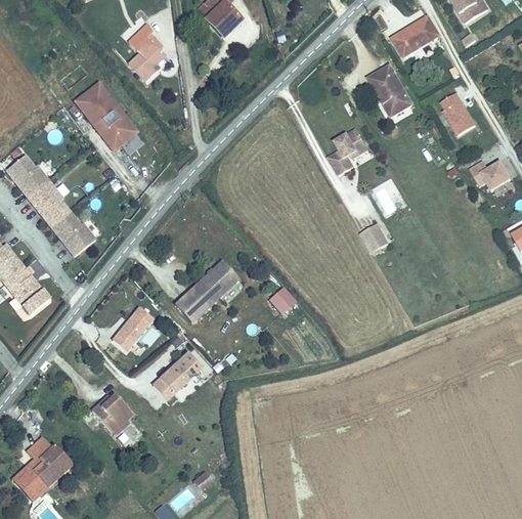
[(215,0),(212,3),(224,15),(235,4),(231,0),(215,0)]
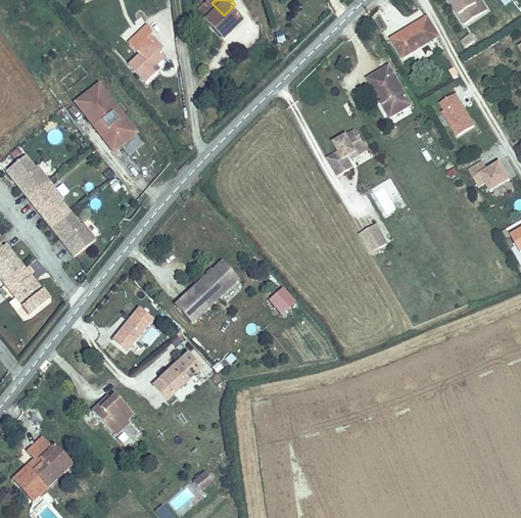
[(475,0),(451,0),(465,22),(482,12),(475,0)]
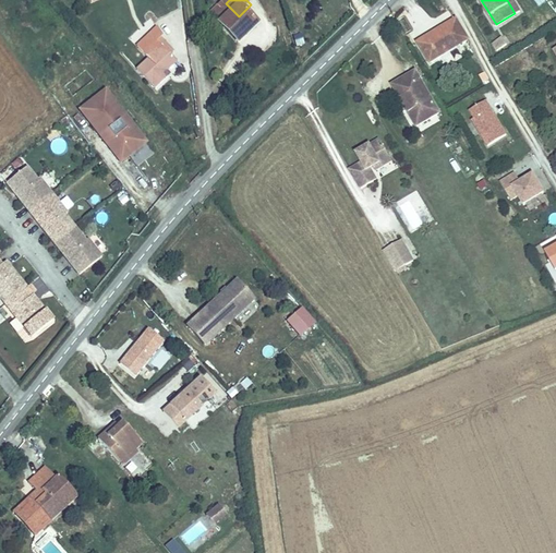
[(520,9),(515,0),(507,0),(515,13),(520,9)]
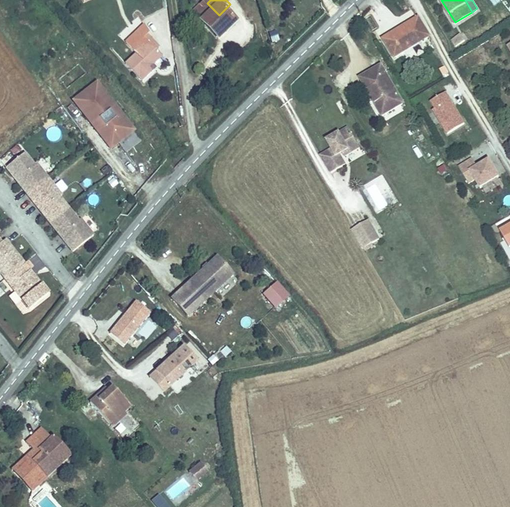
[(207,3),(189,21),(214,47),(221,41),(223,42),(234,30),(219,15),(207,3)]
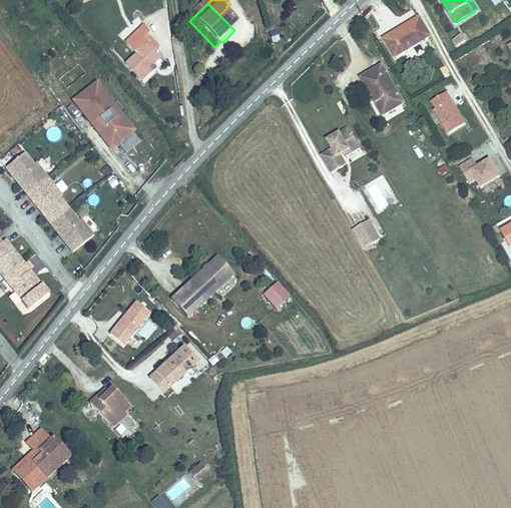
[(401,26),(385,35),(396,54),(431,33),(420,14),(412,19),(414,22),(403,28),(401,26)]
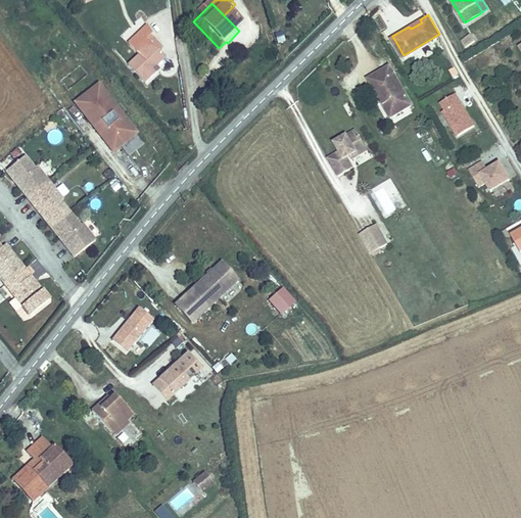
[(474,39),(471,33),(462,38),(465,43),(474,39)]
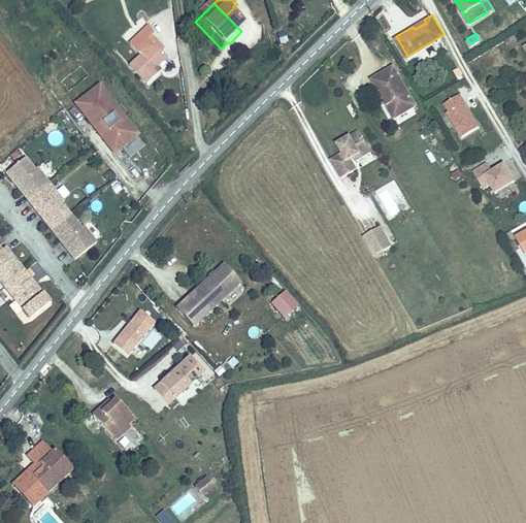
[(140,57),(130,67),(143,82),(145,79),(149,84),(160,73),(156,69),(167,58),(146,36),(133,50),(140,57)]
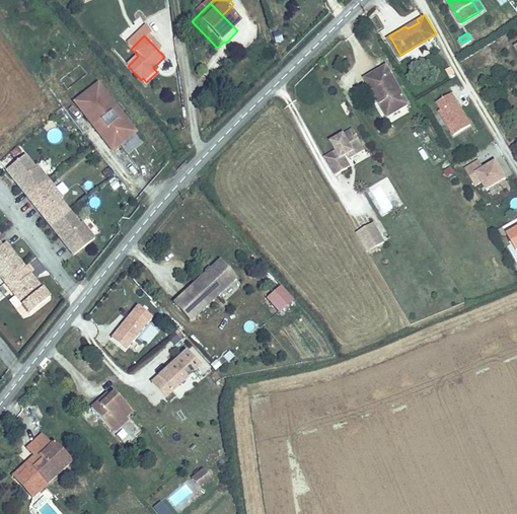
[(387,65),(366,77),(388,116),(411,103),(387,65)]
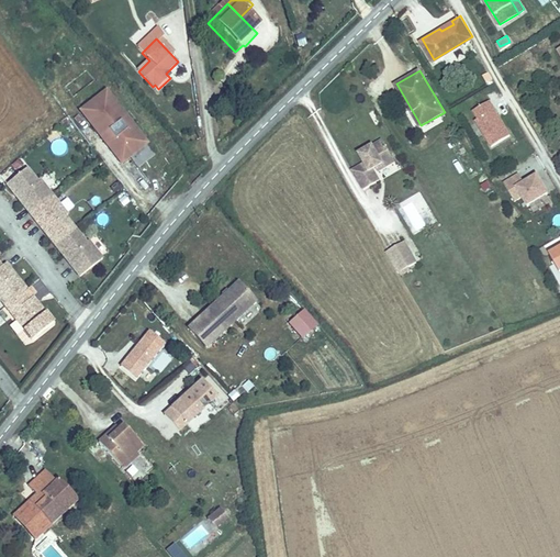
[(147,143),(103,90),(78,112),(121,164),(147,143)]
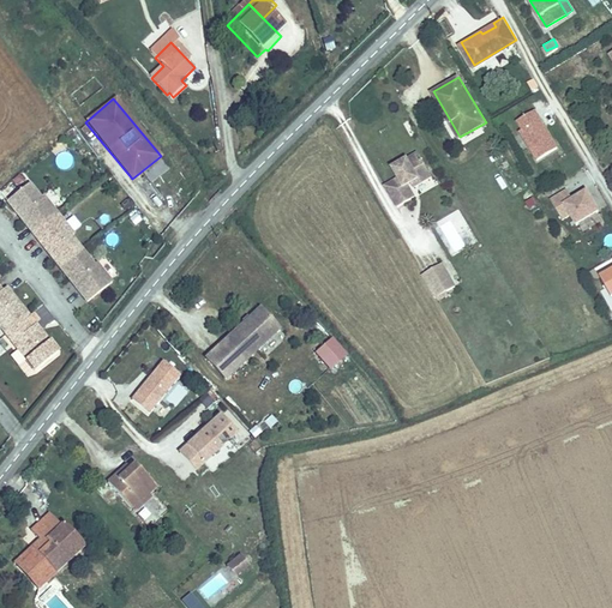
[(516,114),(538,155),(561,143),(540,102),(516,114)]
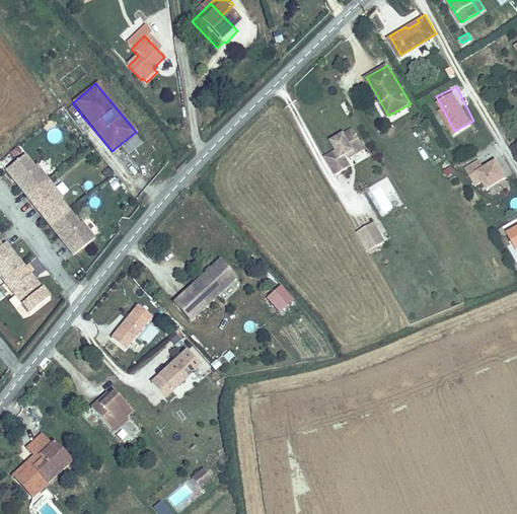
[(424,96),(436,120),(445,115),(432,92),(424,96)]
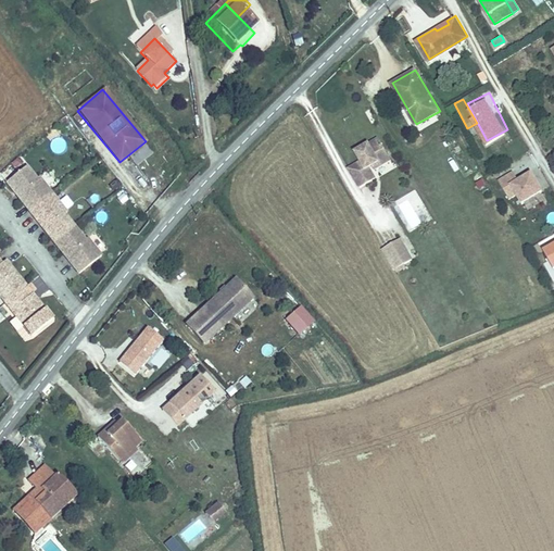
[(62,130),(52,138),(60,149),(71,141),(62,130)]
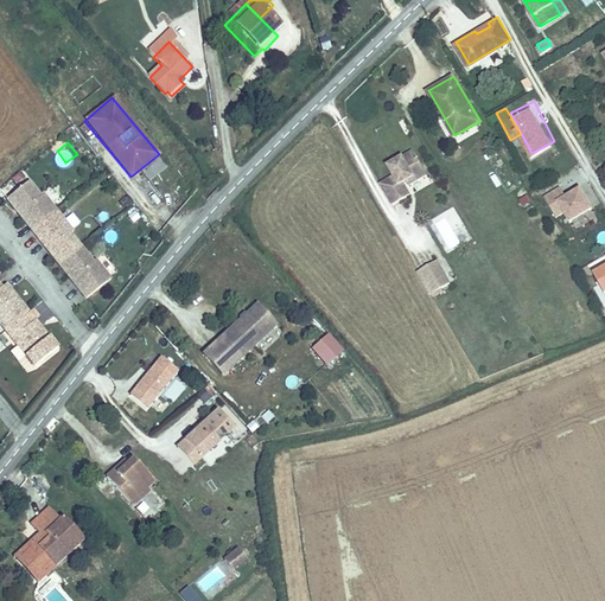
[(413,148),(387,162),(393,173),(380,181),(393,203),(411,192),(402,178),(406,176),(408,177),(424,167),(413,148)]
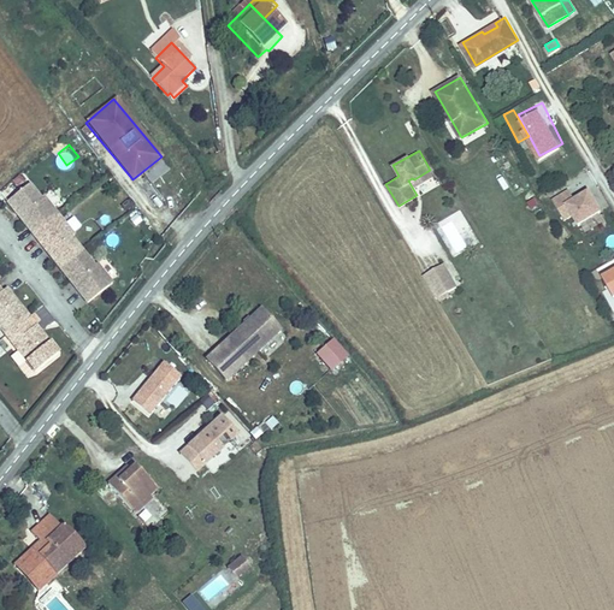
[(414,179),(412,178),(415,184),(434,175),(430,170),(414,179)]
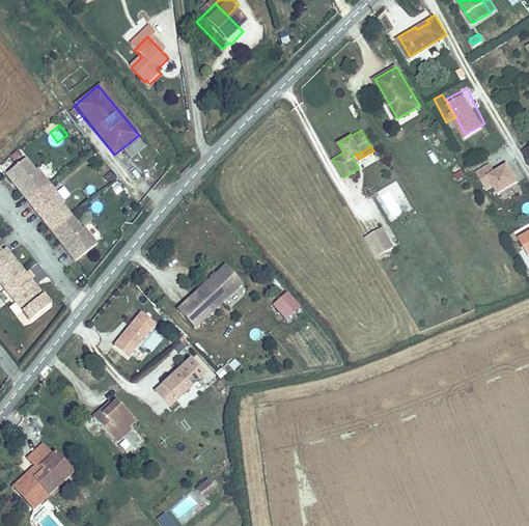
[(51,186),(37,169),(35,171),(26,159),(6,174),(16,186),(21,182),(29,192),(24,196),(29,203),(51,186)]
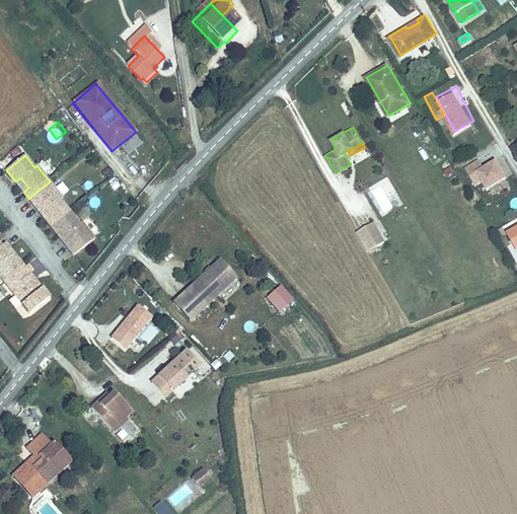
[(507,175),(499,161),(494,164),(492,162),(486,165),(481,158),(466,166),(476,182),(483,178),(489,188),(507,175)]
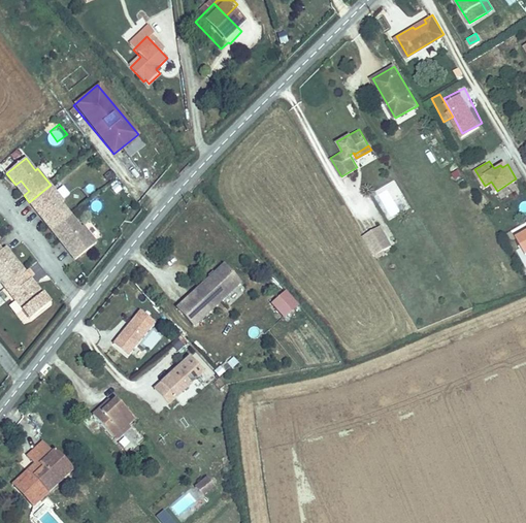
[(111,181),(118,188),(124,184),(119,175),(111,181)]
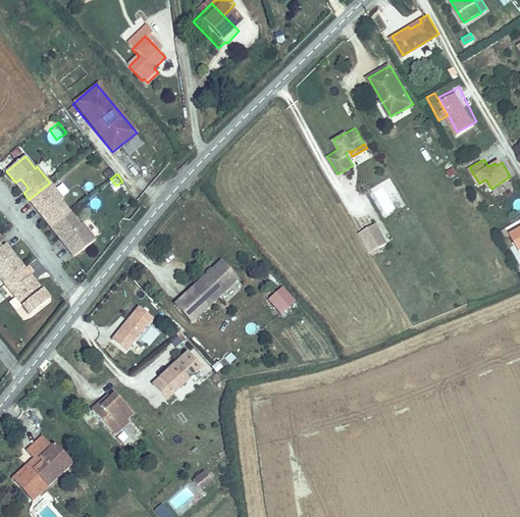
[(29,189),(20,178),(15,183),(23,193),(29,189)]
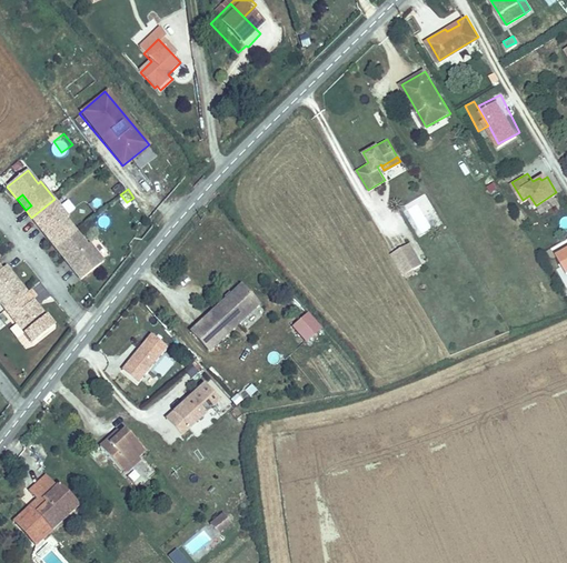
[(67,220),(69,218),(55,199),(31,218),(38,225),(43,221),(52,232),(47,237),(56,248),(75,230),(67,220)]
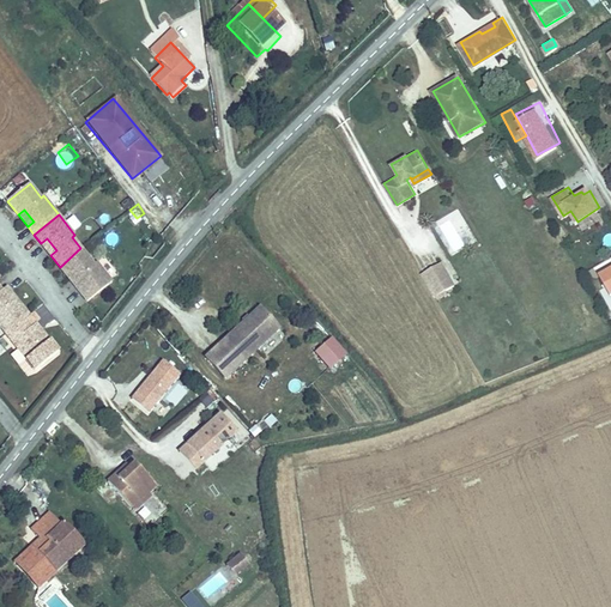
[(56,250),(47,238),(41,243),(50,255),(56,250)]
